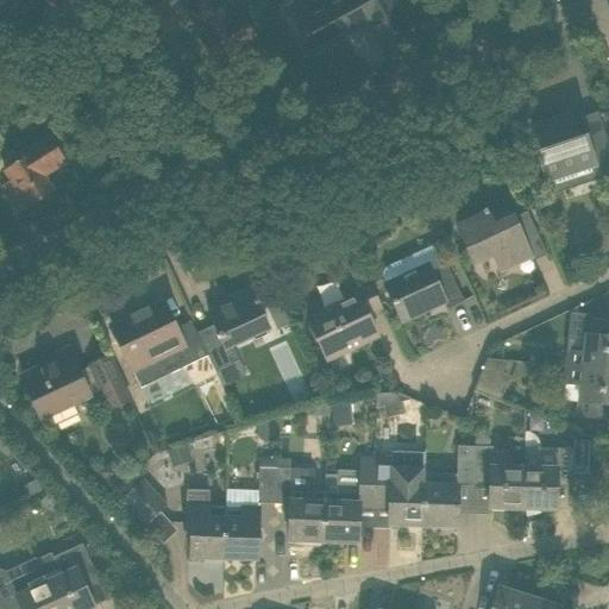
[(29,0),(31,4),(37,0),(46,0),(56,18),(77,7),(73,0),(29,0)]
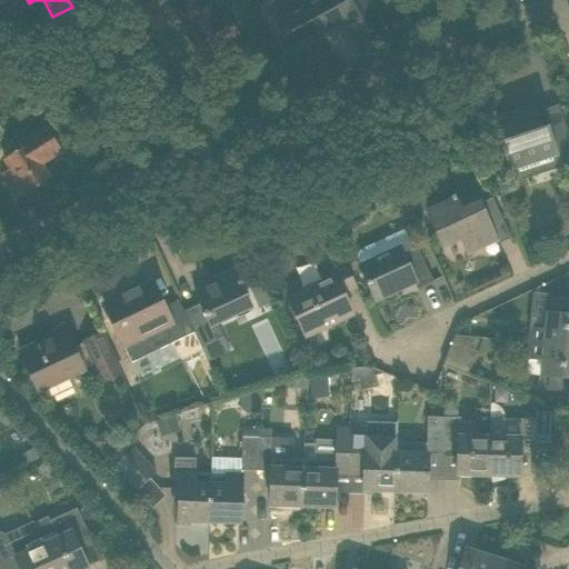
[(6,78),(0,85),(0,90),(11,99),(20,89),(6,78)]
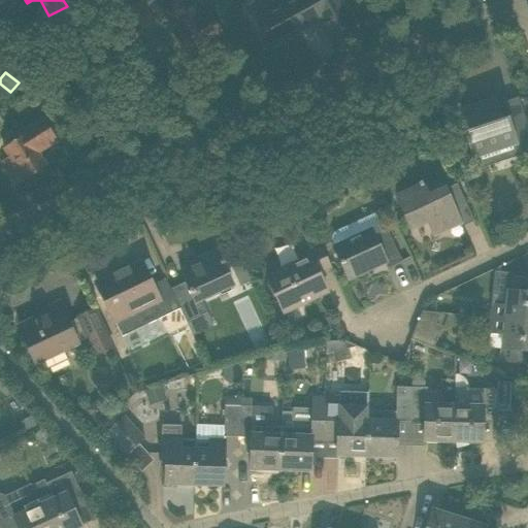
[(468,119),(467,119),(469,126),(470,126),(472,132),(468,133),(476,158),(519,144),(523,156),(527,153),(527,127),(526,122),(510,127),(508,120),(503,122),(495,99),(465,109),(468,119)]
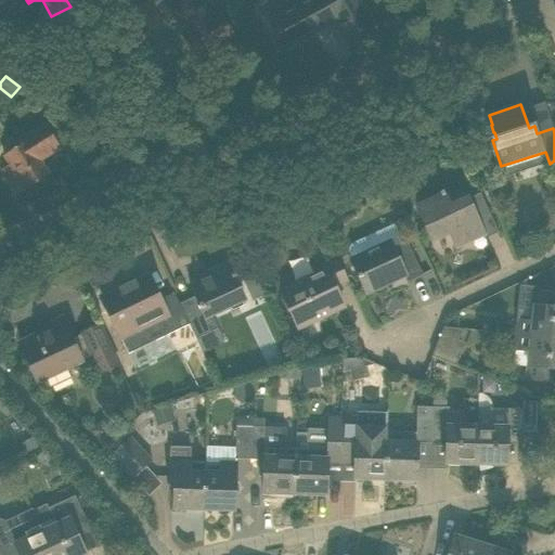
[(20,121),(0,133),(0,153),(8,166),(0,170),(5,177),(16,195),(49,175),(40,162),(60,150),(48,131),(42,123),(26,133),(20,121)]
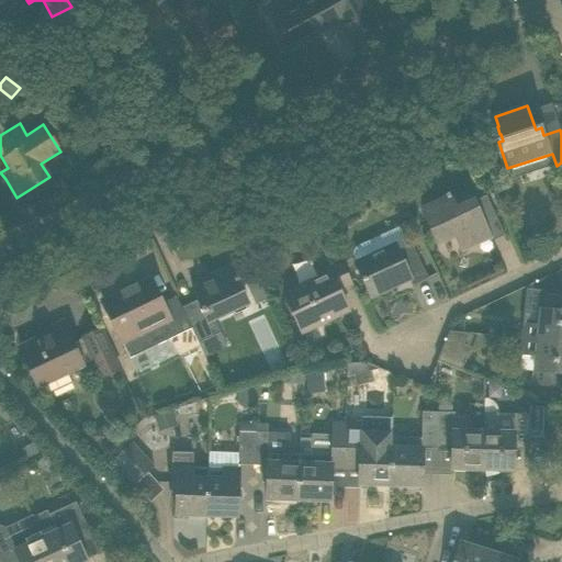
[(420,206),(438,244),(454,236),(461,250),(490,237),(483,224),(496,217),(486,195),(456,210),(448,194),(420,206)]
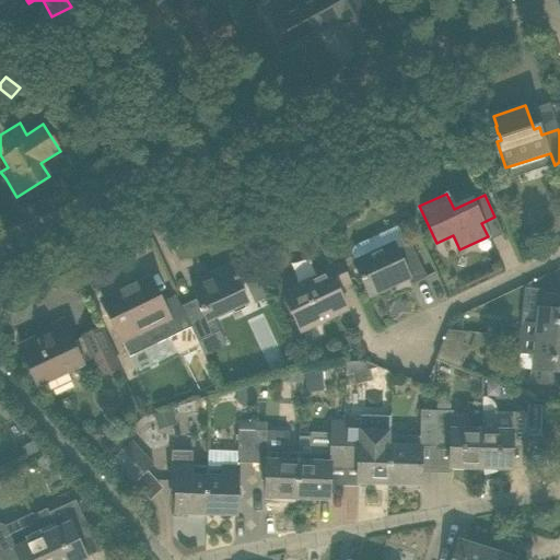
[(312,202),(302,206),(303,210),(305,218),(316,214),(313,207),(312,202)]
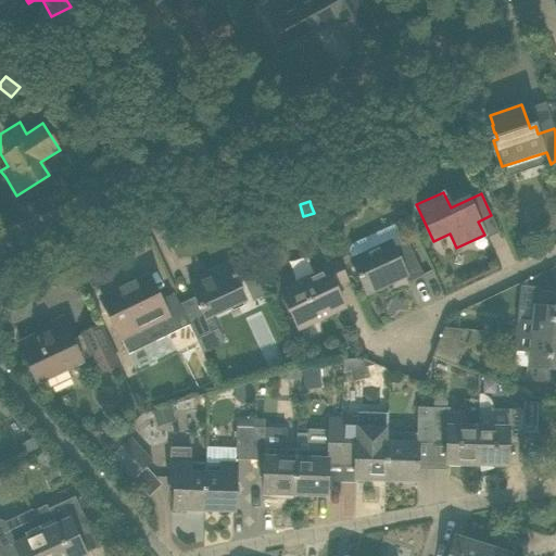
[(349,254),(350,258),(367,294),(405,277),(407,282),(422,276),(406,241),(394,247),(391,239),(376,247),(370,236),(353,244),(351,247),(349,250),(349,254)]
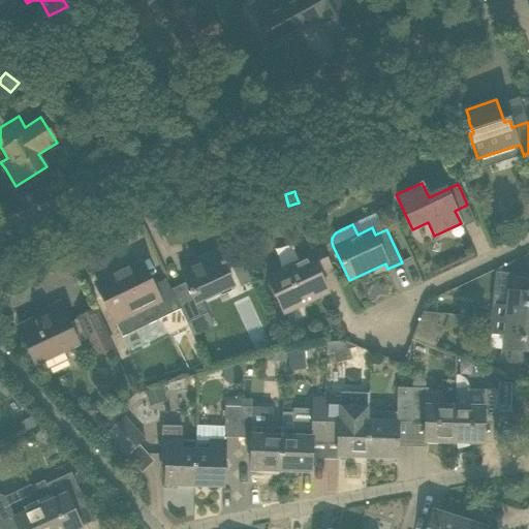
[(328,293),(318,274),(331,268),(319,244),(296,255),(299,259),(266,275),(284,314),(328,293)]
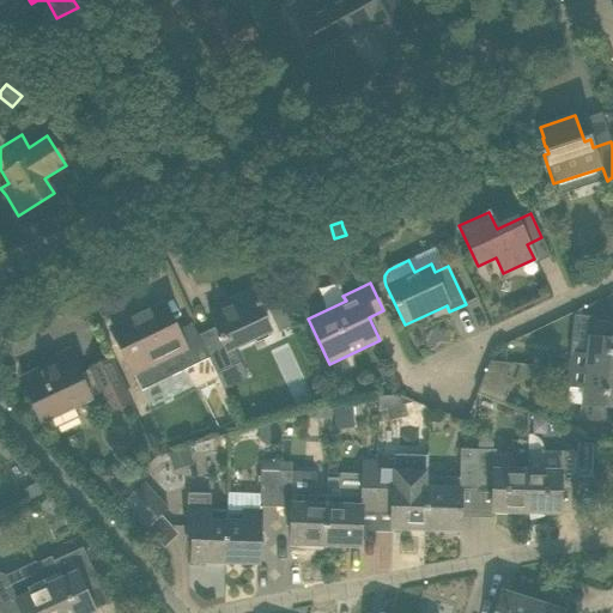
[(219,335),(201,344),(208,359),(211,365),(212,366),(217,376),(224,390),(248,380),(234,351),(271,333),(263,317),(253,296),(250,297),(248,292),(235,299),(237,303),(210,316),(219,335)]
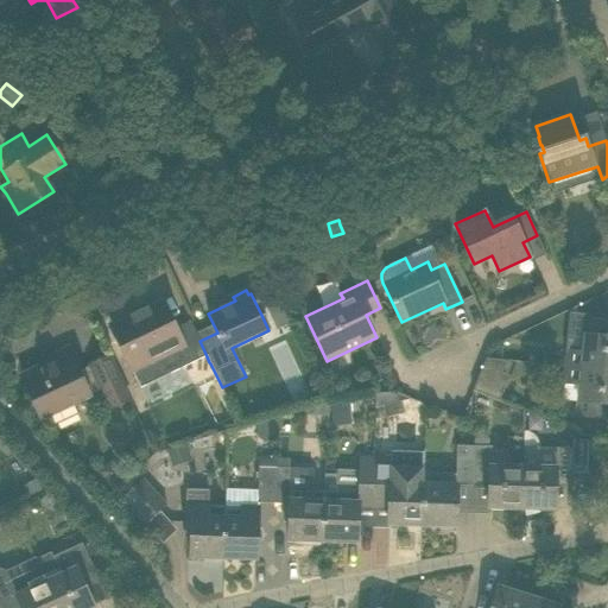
[(163,303),(112,328),(121,349),(133,373),(140,388),(207,356),(200,341),(190,322),(175,329),(172,325),(163,303)]
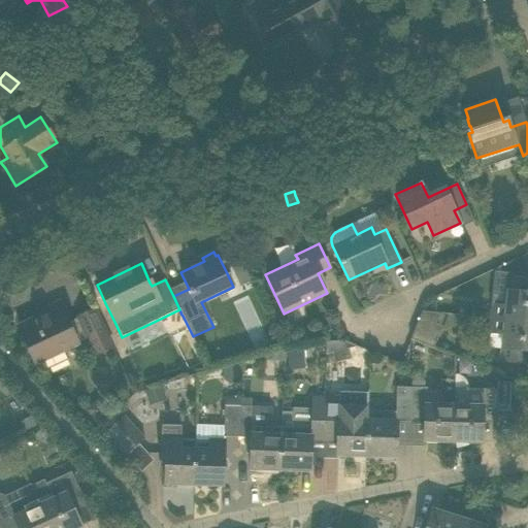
[(244,267),(233,272),(240,287),(251,282),(244,267)]
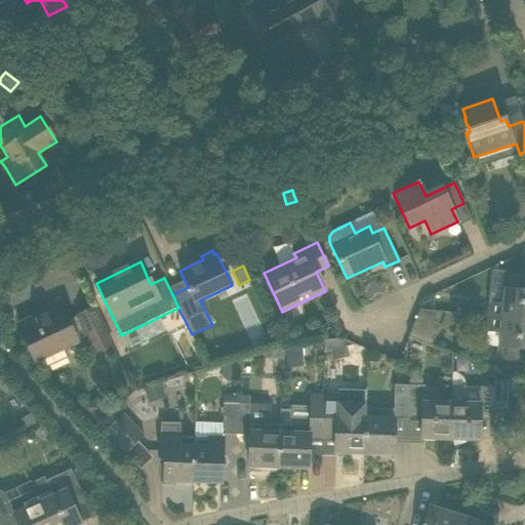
[(488,301),(486,318),(524,320),(524,280),(506,278),(503,304),(488,301)]
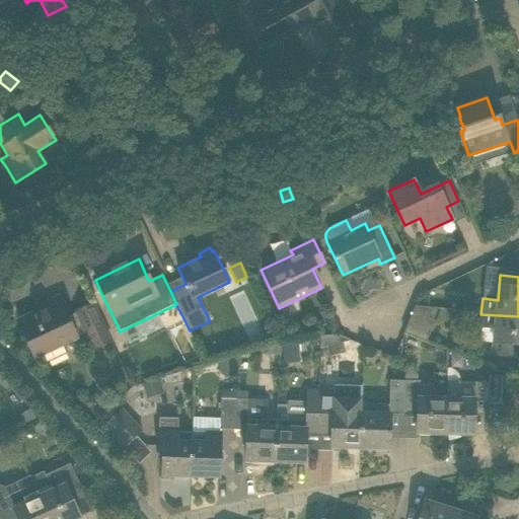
[(92,351),(110,343),(93,305),(66,317),(57,299),(44,306),(45,309),(18,322),(34,357),(36,357),(42,366),(66,355),(62,345),(78,338),(77,337),(84,334),(92,351)]
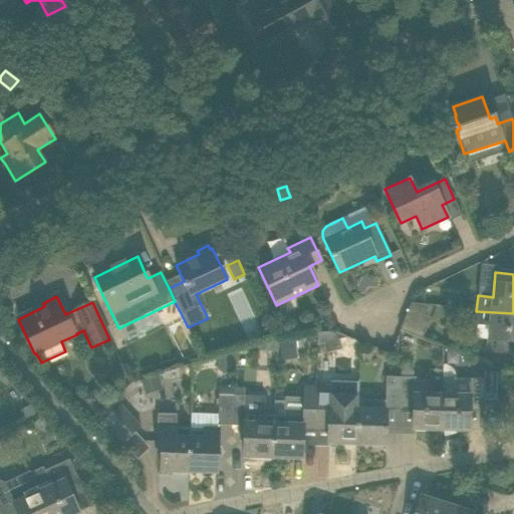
[(399,329),(422,338),(430,317),(424,315),(429,304),(410,303),(399,329)]
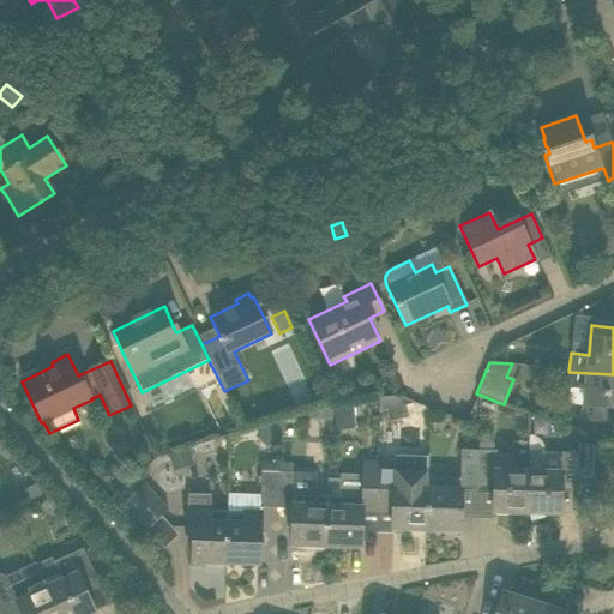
[(613,374),(569,372),(567,389),(583,390),(581,420),(613,423),(613,374)]
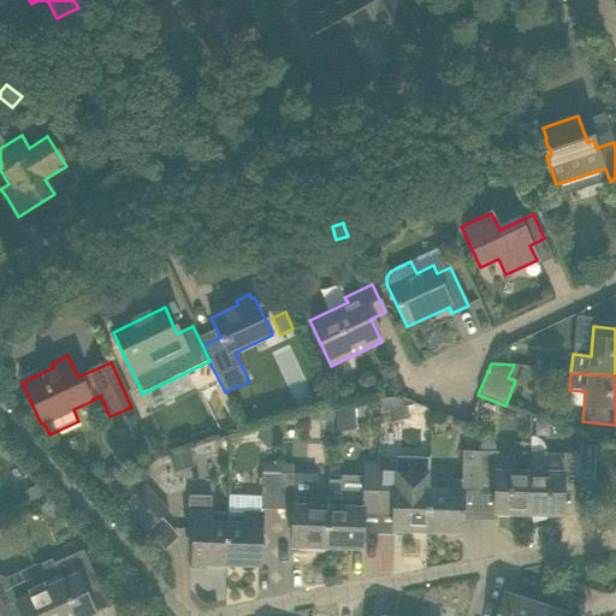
[(415,403),(402,398),(398,396),(380,398),(380,413),(388,410),(406,406),(415,403)]
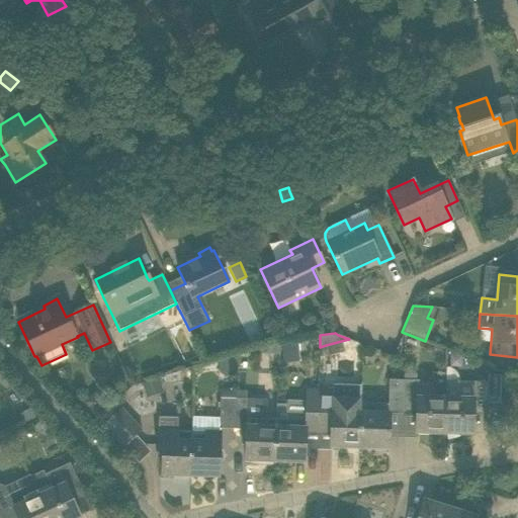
[(344,352),(341,341),(326,345),(329,356),(344,352)]
